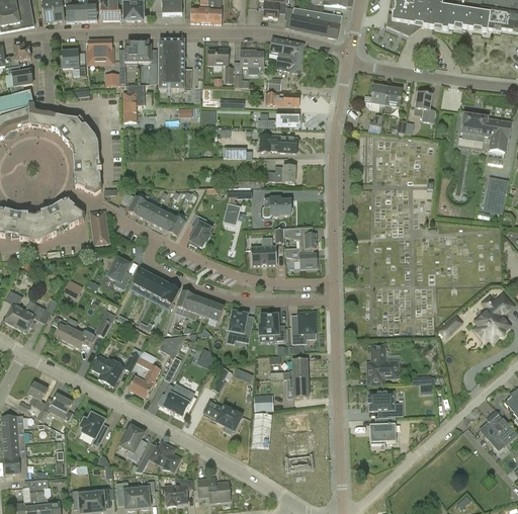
[(0,0),(0,31),(20,27),(34,25),(29,0),(0,0)]
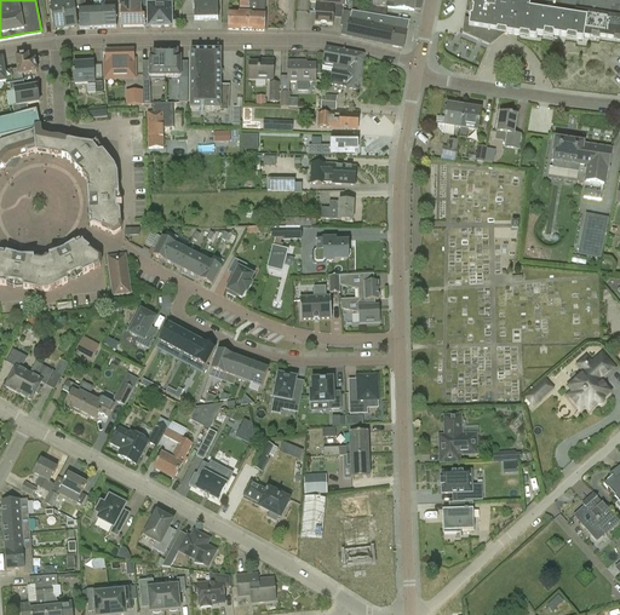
[(50,0),(53,27),(65,26),(62,0),(50,0)]
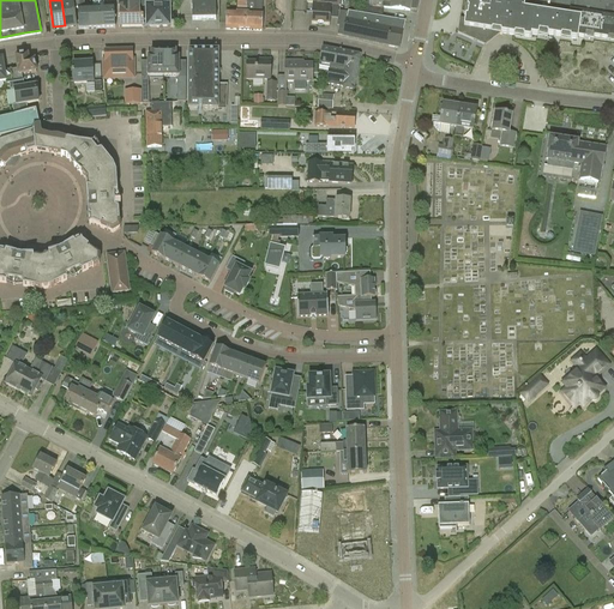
[(74,6),(78,6),(78,26),(90,25),(90,18),(94,17),(92,5),(84,5),(84,0),(61,0),(65,25),(76,23),(74,6)]
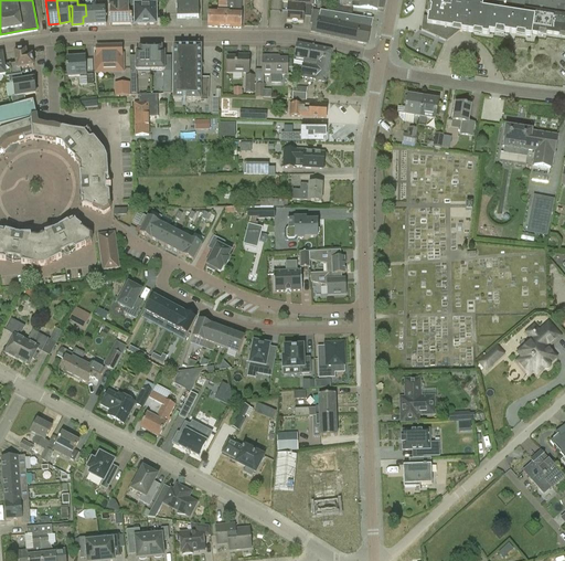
[(141,0),(141,2),(136,2),(136,0),(108,0),(109,4),(109,22),(131,22),(156,21),(156,1),(150,1),(150,0),(141,0)]
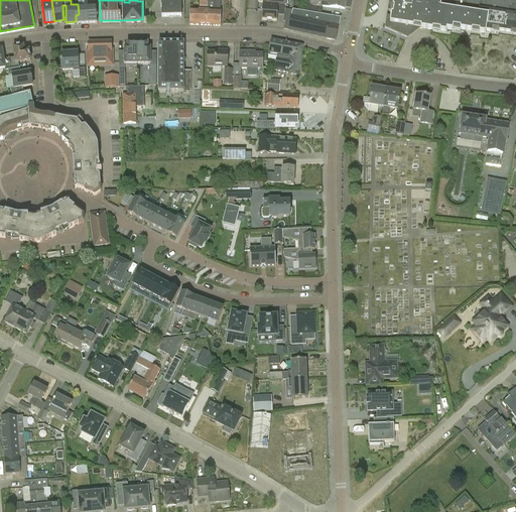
[(160,0),(161,14),(181,14),(180,0),(160,0)]
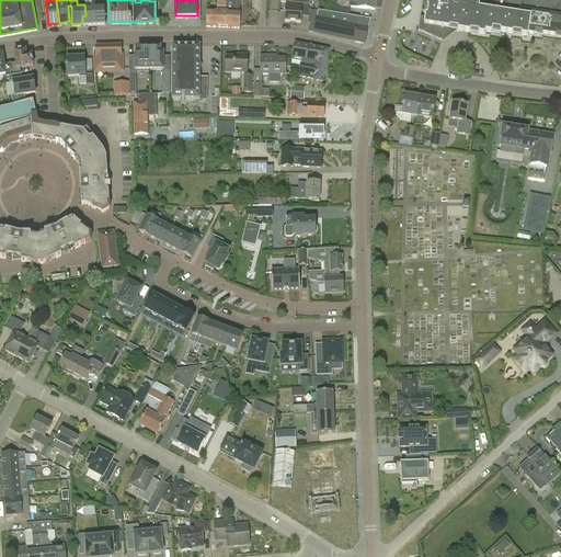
[(216,0),(216,8),(207,8),(206,24),(225,24),(226,0),(216,0)]
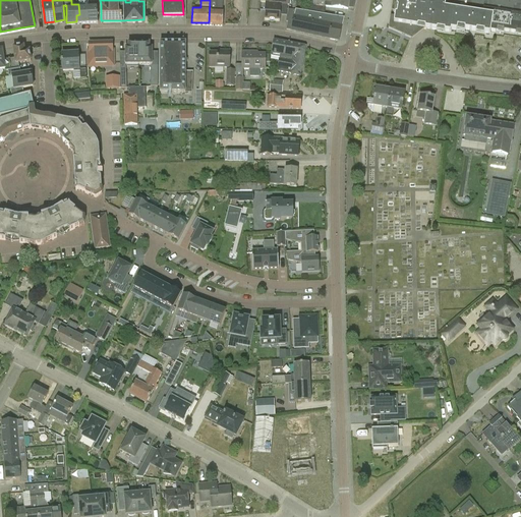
[(210,0),(209,22),(222,23),(222,7),(217,7),(217,0),(210,0)]
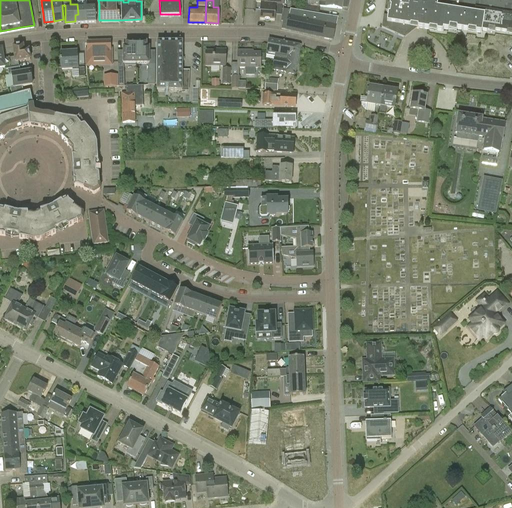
[(260,0),(259,17),(274,18),(275,1),(283,2),(283,0),(260,0)]
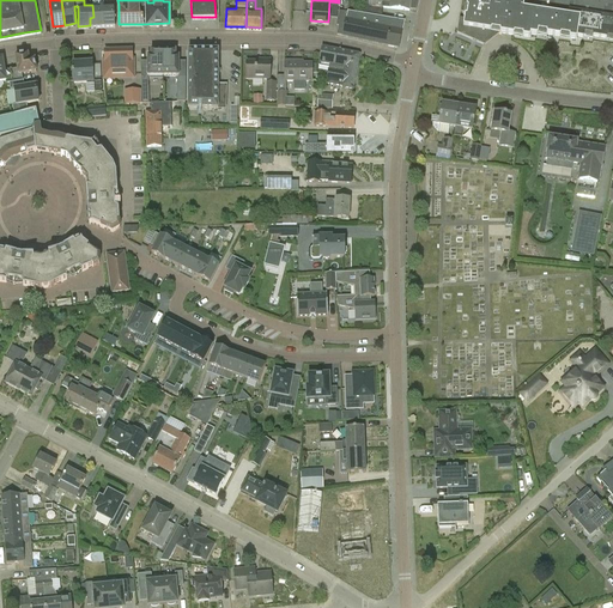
[(363,0),(362,11),(363,11),(381,13),(382,5),(410,7),(410,0),(363,0)]
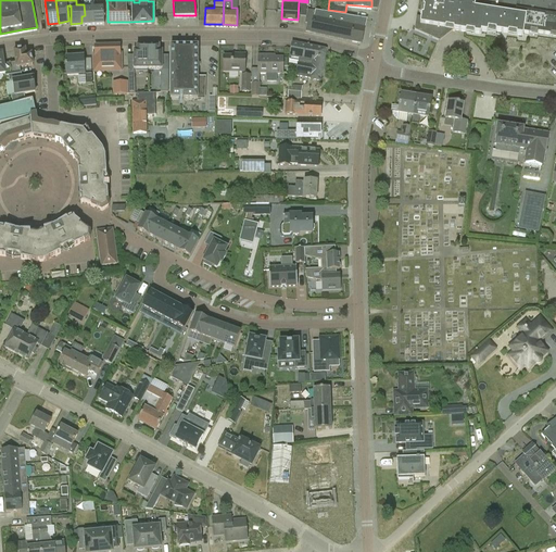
[(422,0),(422,3),(424,4),(422,11),(421,11),(420,14),(416,13),(414,27),(439,38),(444,25),(456,27),(464,28),(466,28),(466,27),(474,28),(474,30),(480,30),(480,28),(487,29),(488,25),(495,26),(495,28),(508,30),(508,28),(516,29),(516,32),(522,33),(522,29),(529,30),(530,27),(536,28),(536,29),(550,32),(550,30),(555,30),(555,0),(422,0)]
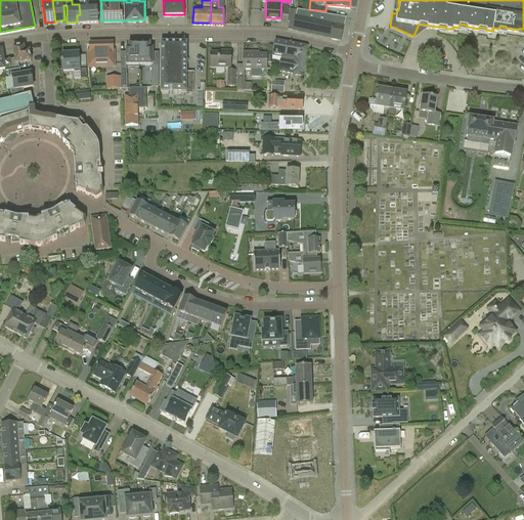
[(97,3),(79,4),(80,14),(77,15),(77,22),(98,20),(97,3)]
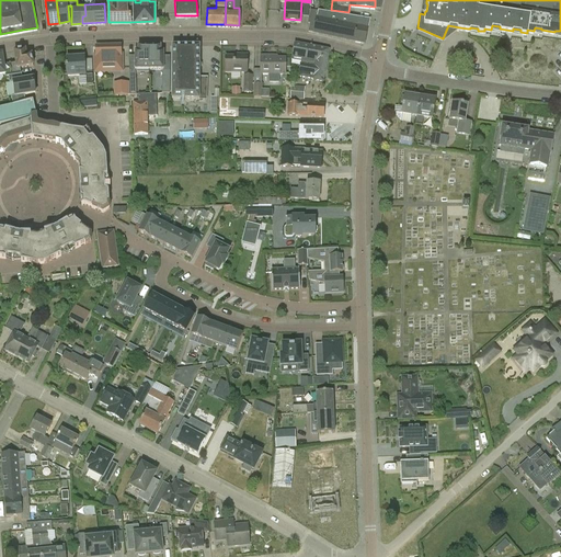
[(370,16),(332,10),(331,10),(318,8),(318,9),(310,7),(308,19),(315,20),(312,30),(365,41),(368,25),(370,16)]
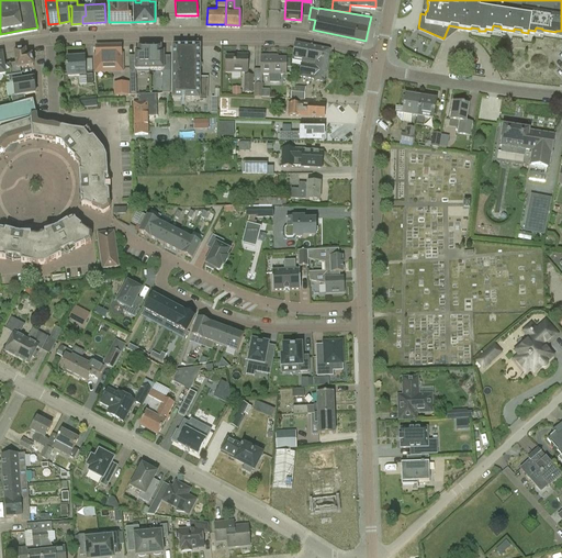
[(313,77),(324,79),(329,46),(295,40),(292,57),(302,59),(299,74),(313,76),(313,77)]
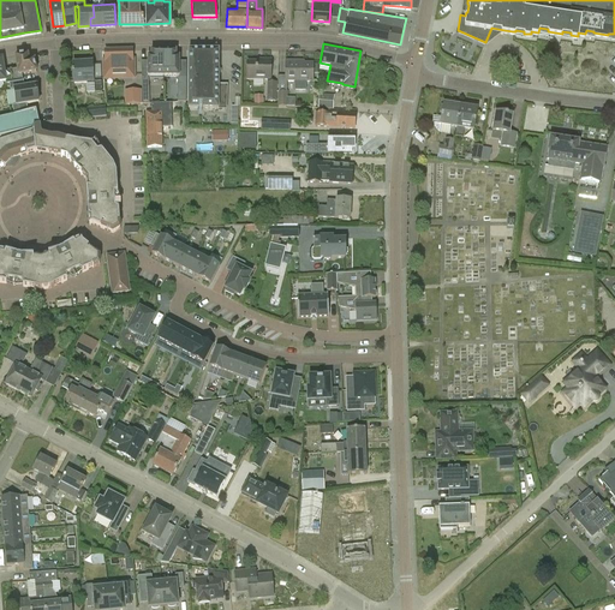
[(132,55),(132,47),(105,47),(105,55),(102,55),(102,77),(105,77),(136,76),(135,54),(132,55)]
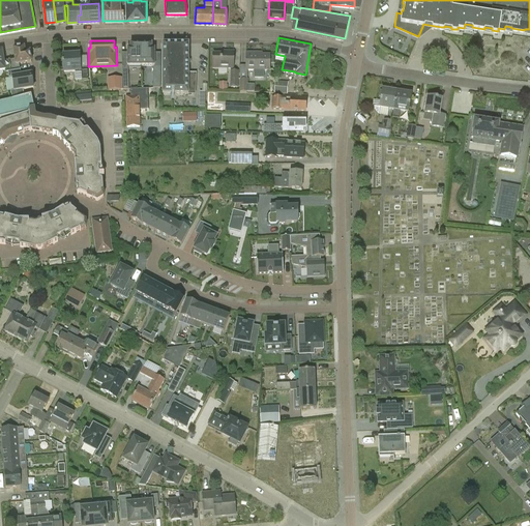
[(128,86),(128,65),(128,63),(141,63),(141,40),(130,40),(130,49),(127,49),(127,50),(121,50),(122,65),(122,86),(128,86)]
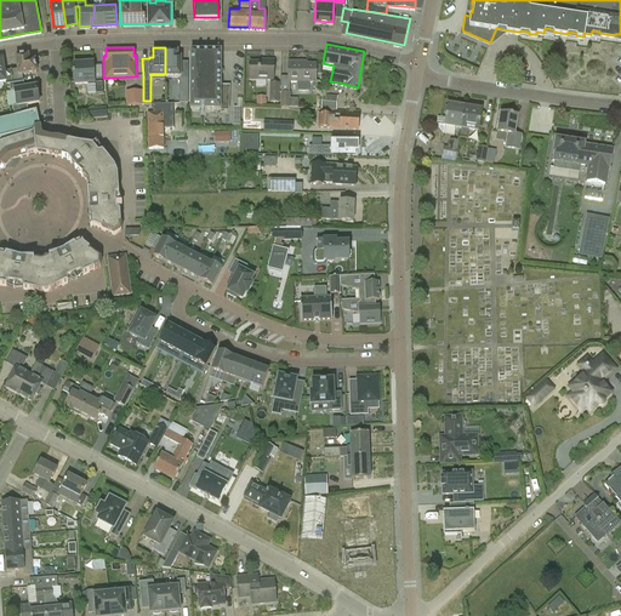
[(187,98),(188,77),(188,58),(181,58),(181,57),(177,57),(177,47),(165,47),(165,74),(180,74),(180,98),(187,98)]
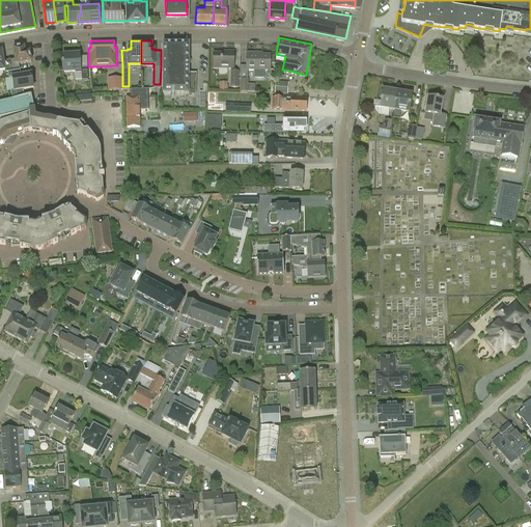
[(189,71),(189,40),(163,40),(162,90),(188,91),(196,91),(196,71),(189,71)]
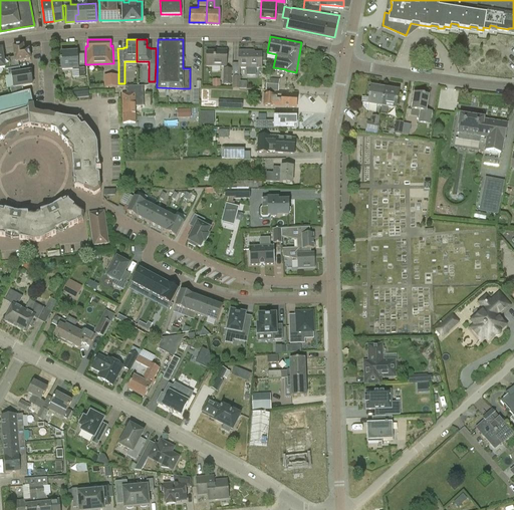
[(4,67),(7,67),(19,65),(20,65),(19,64),(18,59),(30,57),(28,47),(24,48),(23,43),(12,44),(14,54),(3,56),(2,46),(0,46),(0,65),(4,65),(4,67)]
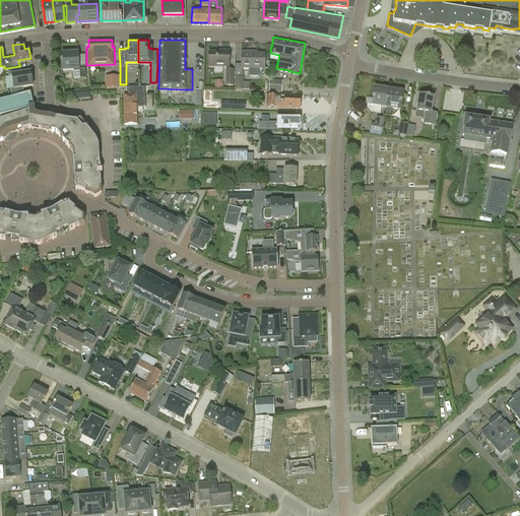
[(220,48),(220,50),(209,50),(208,64),(229,64),(229,48),(220,48)]
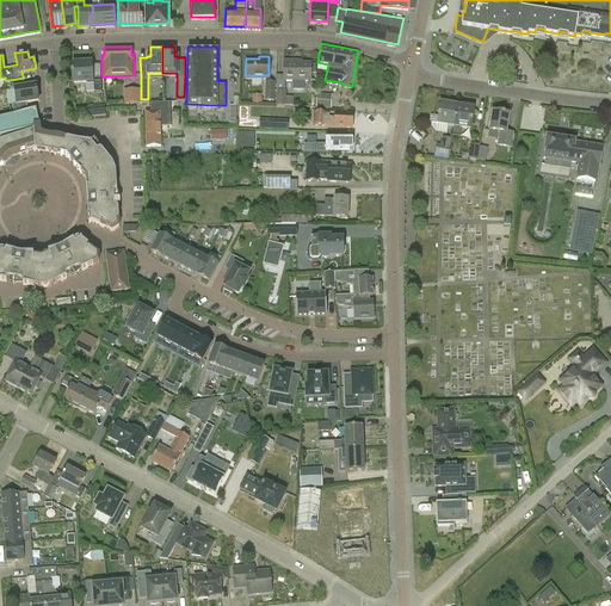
[(283,78),(292,78),(292,87),(304,87),(304,78),(310,78),(310,69),(316,69),(316,60),(310,60),(295,60),(295,57),(284,57),(283,78)]
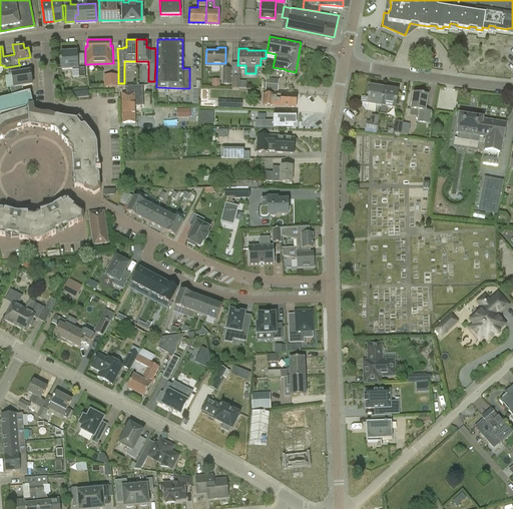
[(76,49),(60,50),(61,67),(72,67),(73,75),(85,74),(83,51),(76,51),(76,49)]
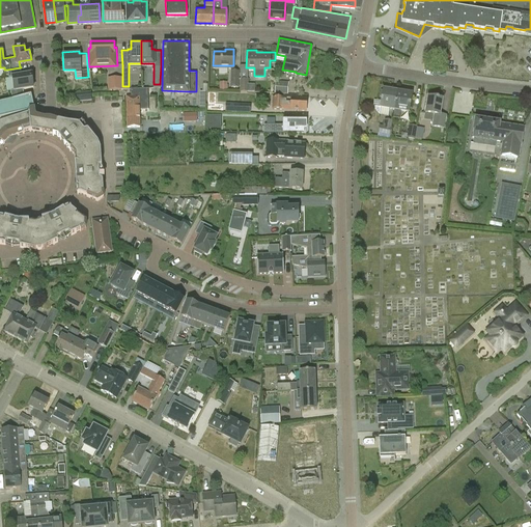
[(11,75),(14,87),(23,87),(33,85),(31,71),(21,73),(20,67),(7,70),(8,75),(11,75)]
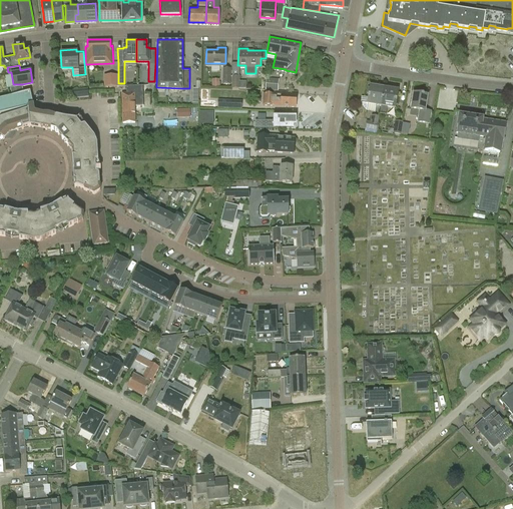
[(222,81),(230,82),(230,73),(230,65),(222,65),(222,81)]
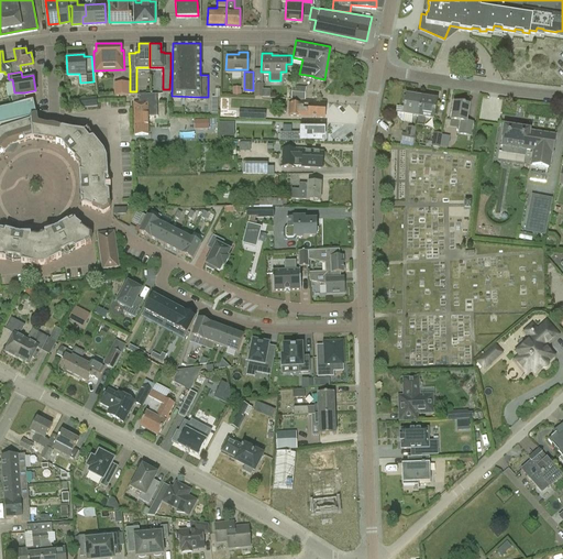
[(127,79),(114,79),(116,91),(128,91),(127,79)]
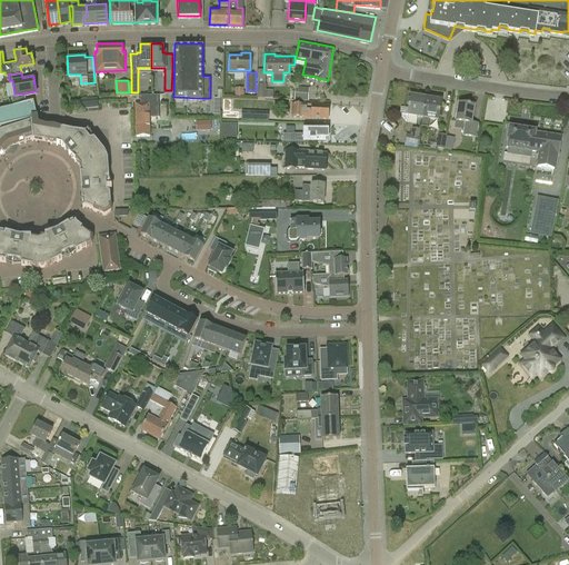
[(308,98),(309,85),(296,83),(295,97),(308,98)]
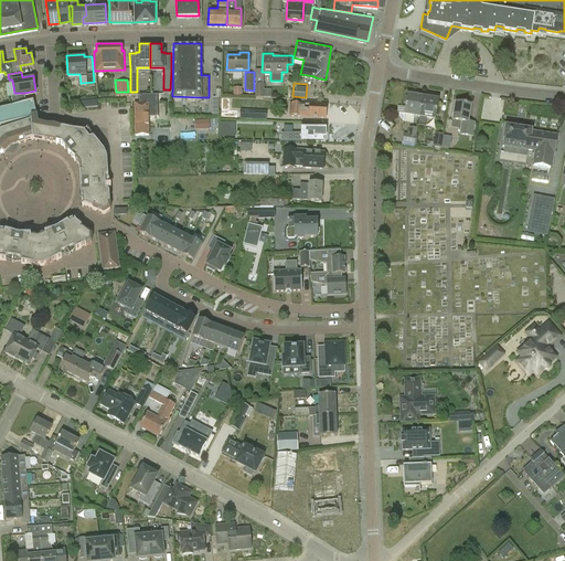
[(419,114),(423,95),(407,92),(404,112),(419,114)]
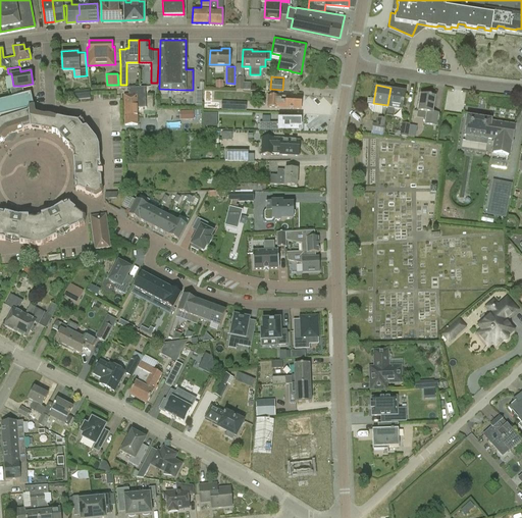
[(90,90),(90,87),(88,87),(72,89),(72,93),(73,97),(90,95),(90,90)]
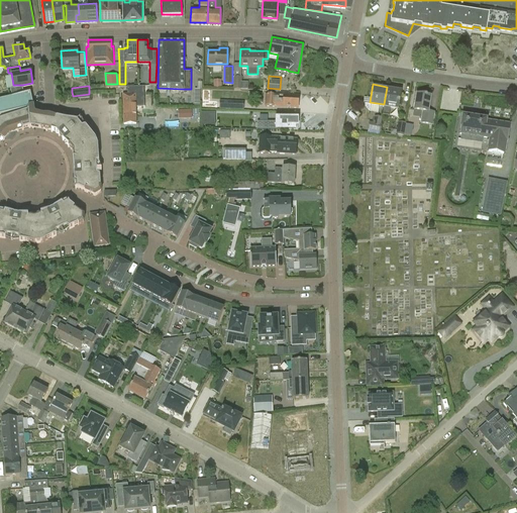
[(389,113),(390,105),(398,107),(401,89),(387,87),(384,104),(383,112),(389,113)]
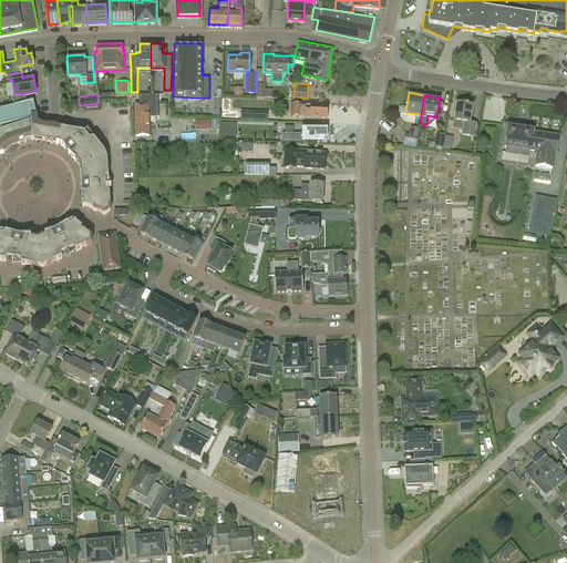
[(45,140),(50,141),(62,143),(79,164),(82,204),(85,204),(103,212),(110,207),(110,190),(106,188),(105,176),(109,174),(107,156),(104,150),(93,136),(90,137),(84,131),(88,128),(83,124),(60,120),(53,125),(50,125),(31,122),(31,116),(37,114),(33,99),(0,105),(0,154),(10,144),(32,137),(45,140)]
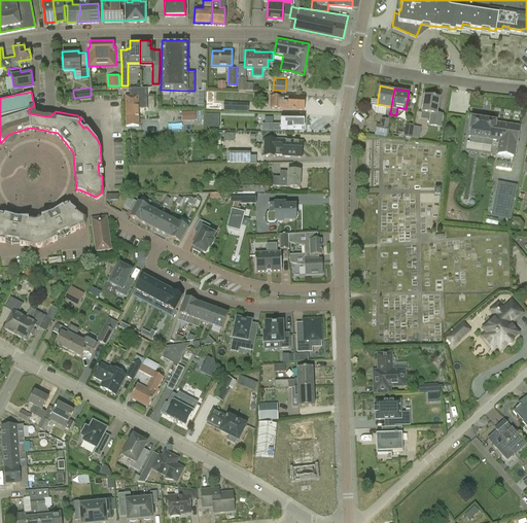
[(126,124),(139,123),(138,93),(125,94),(126,124)]
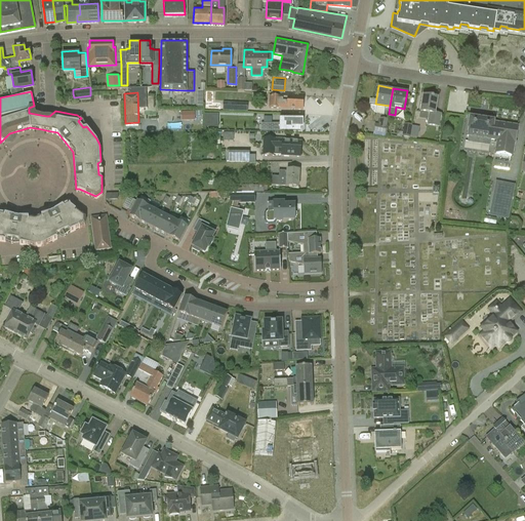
[(442,111),(435,109),(437,95),(422,92),(420,109),(429,110),(427,122),(439,124),(439,123),(442,124),(444,112),(442,112),(442,111)]
